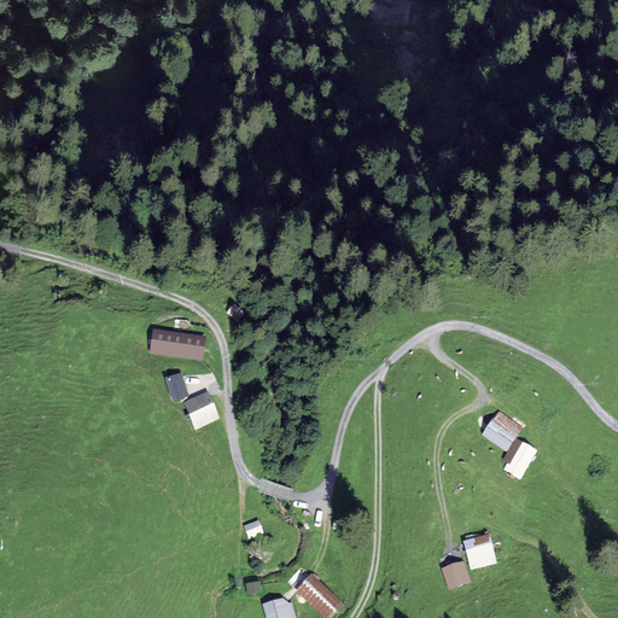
[(207,337),(153,330),(150,355),(203,362),(207,337)]
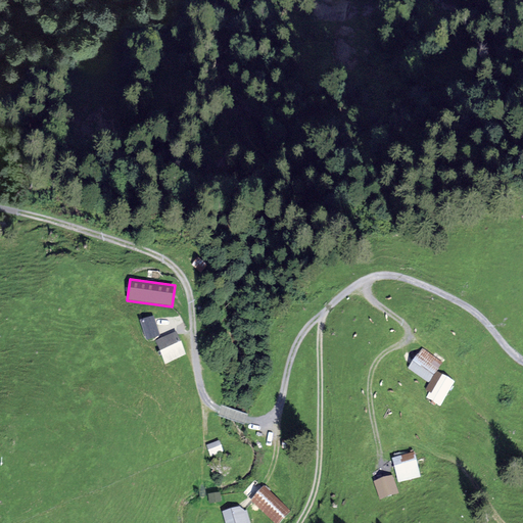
[(154,316),(140,320),(146,340),(160,336),(154,316)]
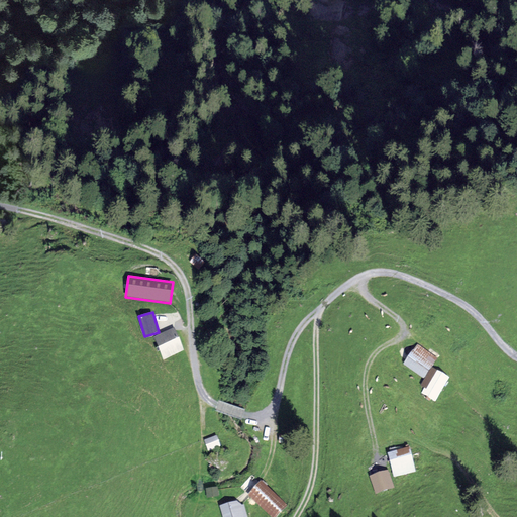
[(154,339),(163,359),(184,350),(176,330),(154,339)]
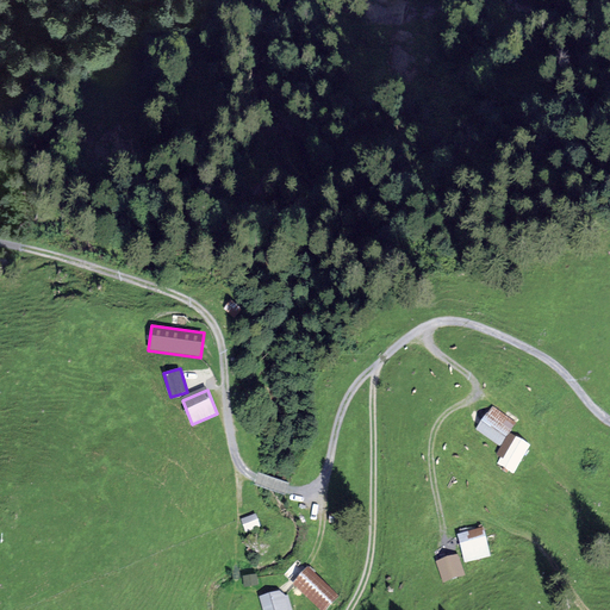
[(477,429),(499,446),(516,423),(493,406),(477,429)]
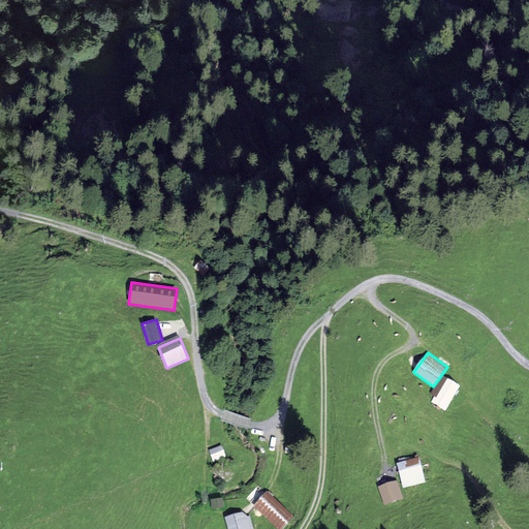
[(460,387),(445,378),(431,402),(445,411),(460,387)]
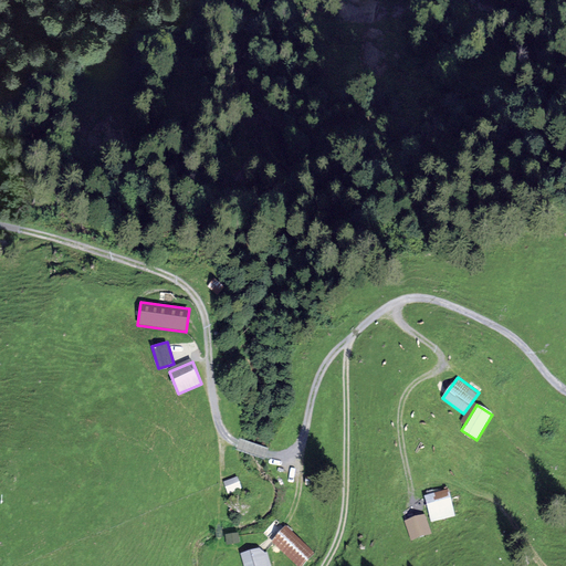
[(237,477),(223,482),(228,494),(241,489),(237,477)]
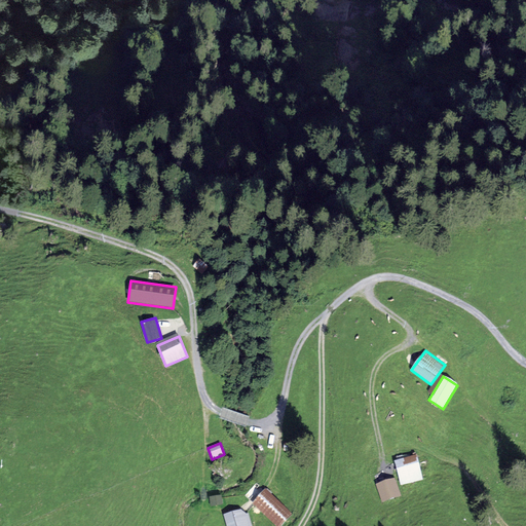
[(416,454),(395,459),(401,485),(423,479),(416,454)]
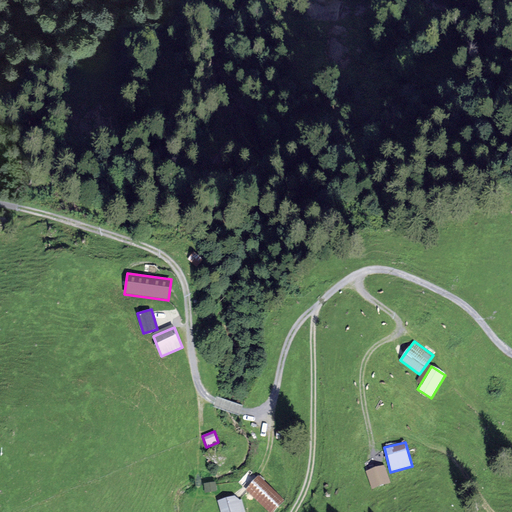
[(384,464),(366,471),(372,489),(390,482),(384,464)]
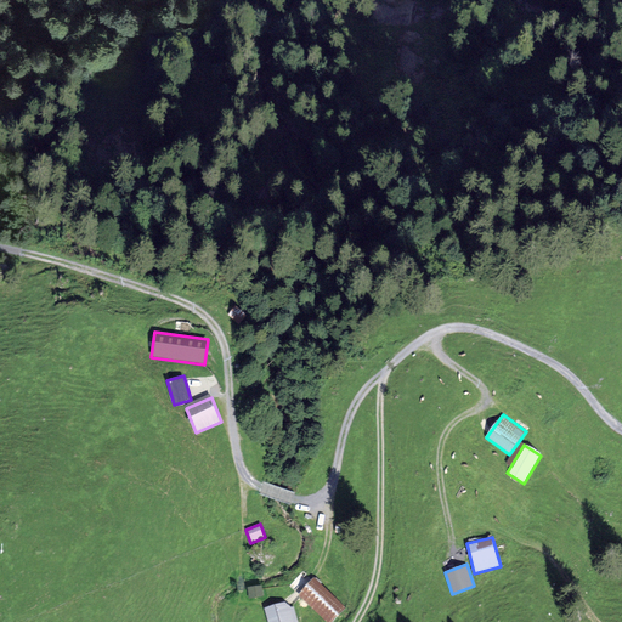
[(304,571),(289,587),(326,621),(332,621),(346,608),(314,576),(312,578),(304,571)]
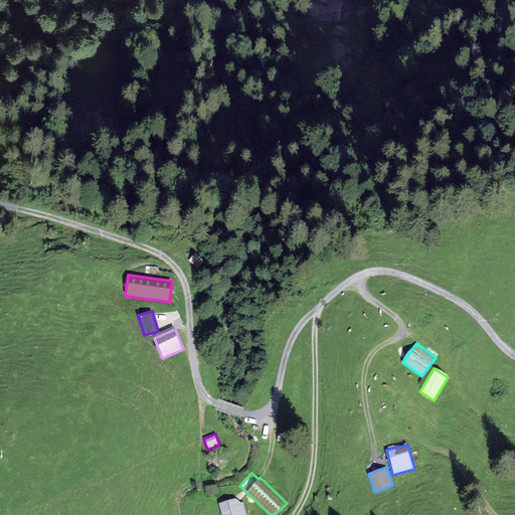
[(216,485),(205,486),(206,495),(217,494),(216,485)]
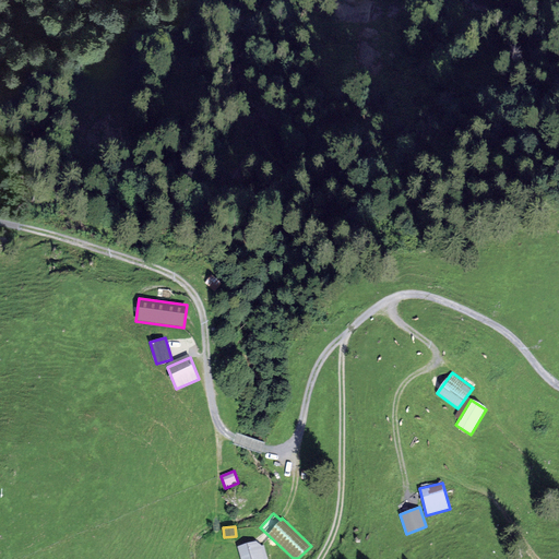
[(266,558),(262,539),(238,546),(240,558),(266,558)]
